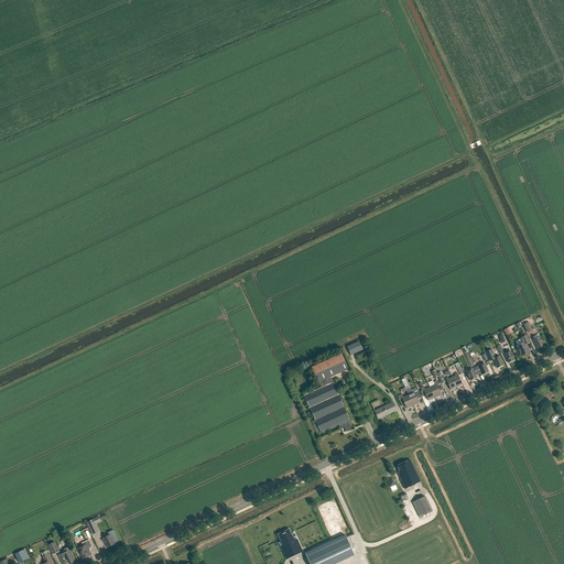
[(522,325),(527,334),(532,331),(528,323),(522,325)]
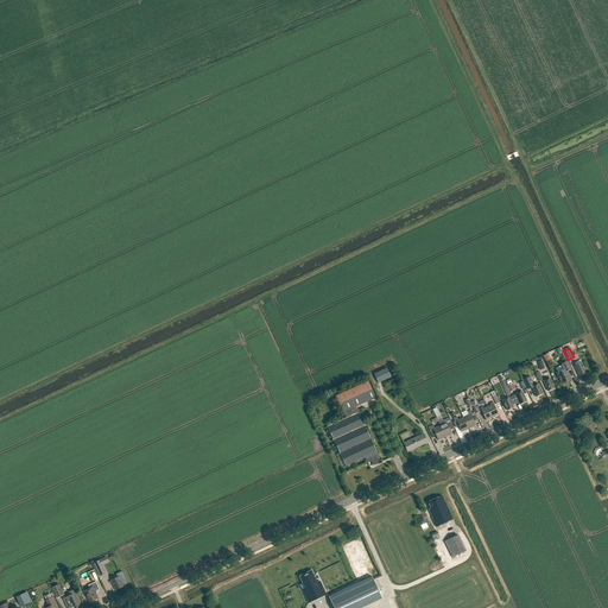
[(571,369),(568,362),(561,365),(564,371),(557,373),(562,385),(571,381),(567,372),(571,369)]
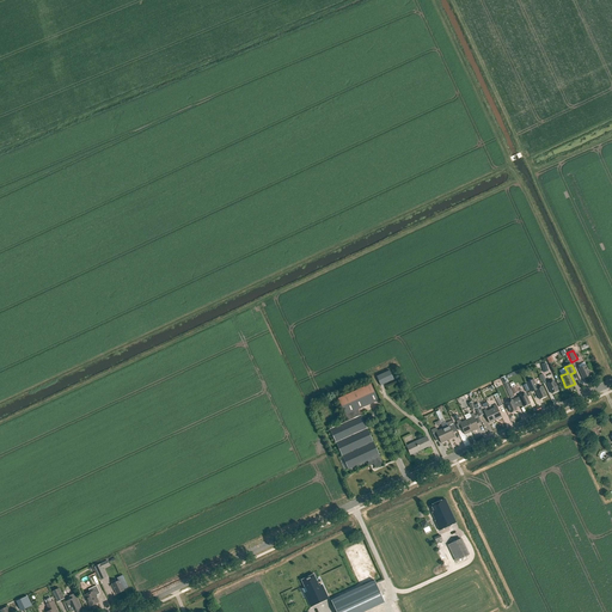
[(586,366),(579,369),(583,379),(591,375),(586,366)]
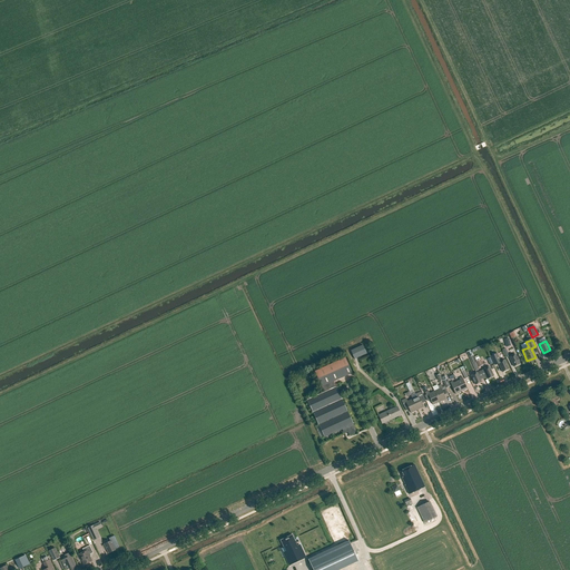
[(351,351),(355,360),(367,353),(363,345),(351,351)]
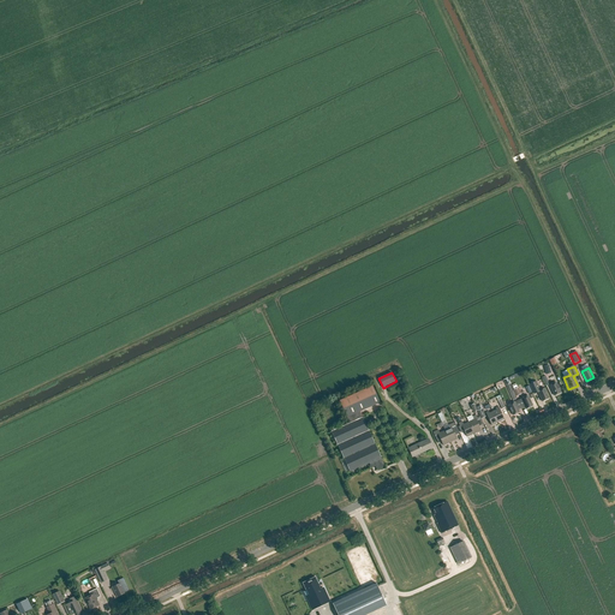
[(538,393),(542,401),(549,399),(544,388),(541,390),(536,382),(530,384),(535,394),(538,393)]
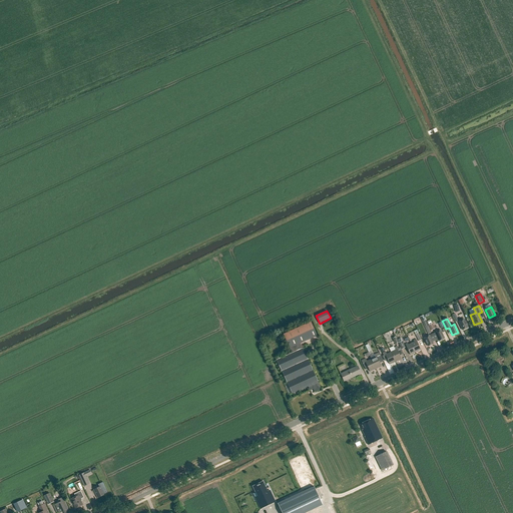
[(430,332),(427,327),(424,320),(421,322),(427,335),(431,333),(430,332)]
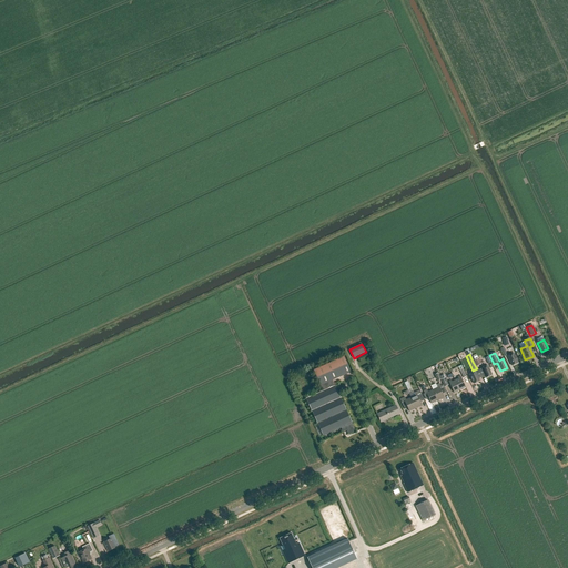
[(514,354),(507,356),(511,366),(518,363),(514,354)]
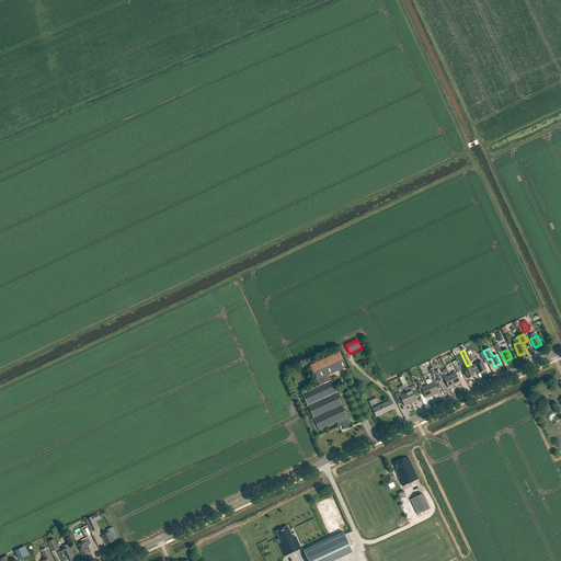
[(310,366),(319,386),(302,393),(320,431),(339,422),(340,424),(342,423),(344,428),(352,425),(331,380),(329,381),(327,377),(346,367),(340,353),(310,366)]
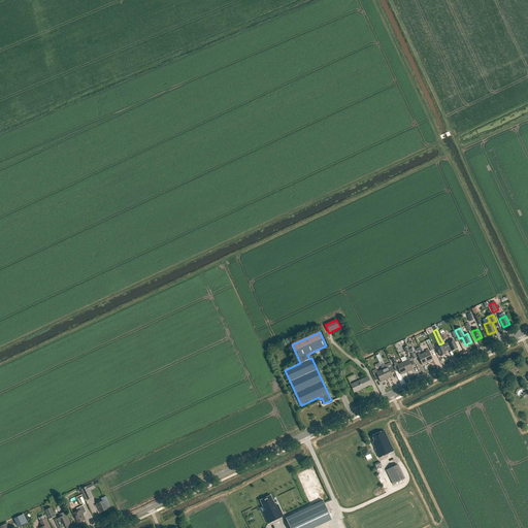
[(448,342),(452,352),(457,349),(453,340),(448,342)]
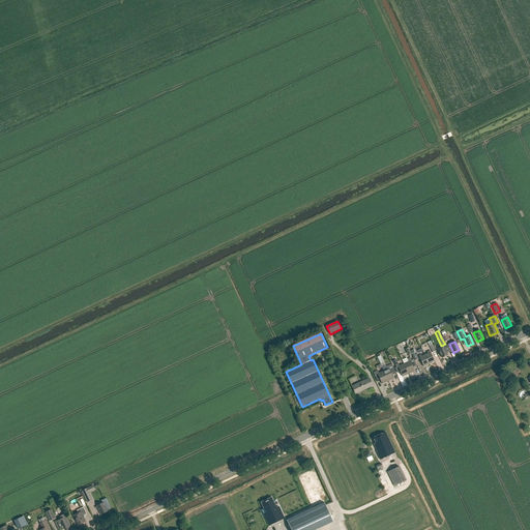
[(438,349),(442,358),(447,355),(443,347),(438,349)]
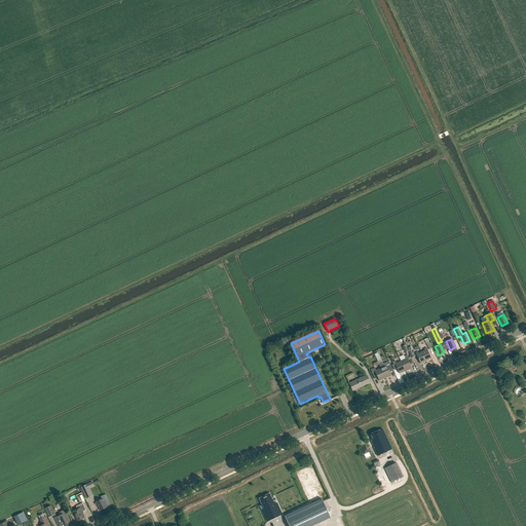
[(401,362),(406,371),(411,368),(407,359),(409,358),(404,346),(401,347),(404,355),(405,354),(405,355),(404,357),(405,360),(401,362)]
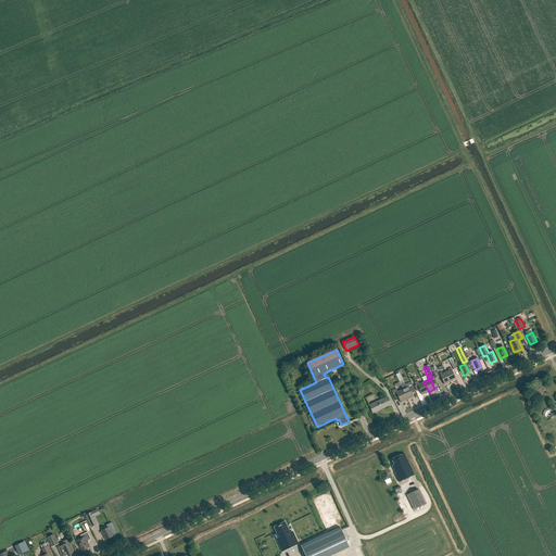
[(445,373),(450,382),(455,379),(450,368),(447,369),(449,371),(445,373)]
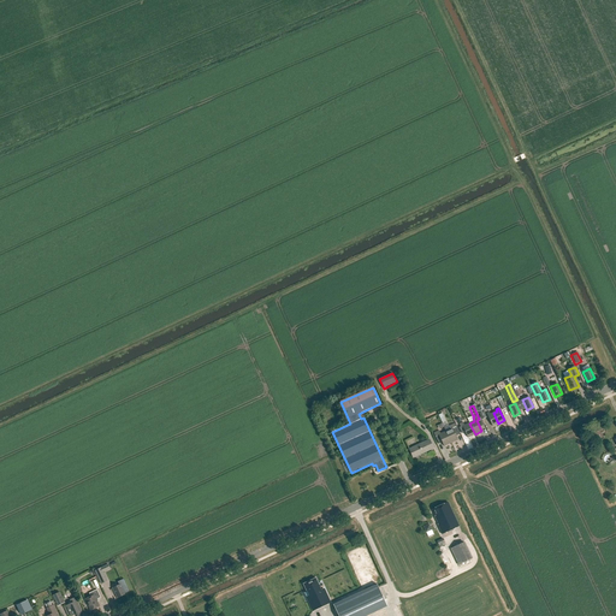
[(443,421),(448,420),(446,418),(450,416),(448,410),(440,414),(443,421)]
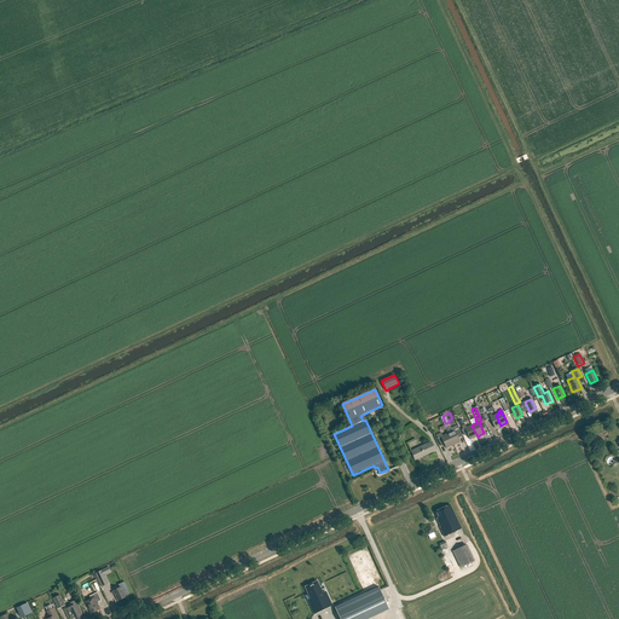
[(489,416),(495,428),(501,426),(496,415),(492,416),(491,415),(489,416)]
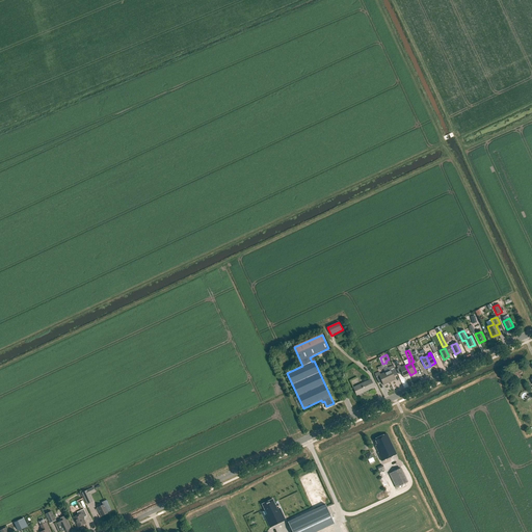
[(399,369),(404,378),(410,375),(405,366),(401,368),(400,365),(397,367),(398,369),(399,369)]
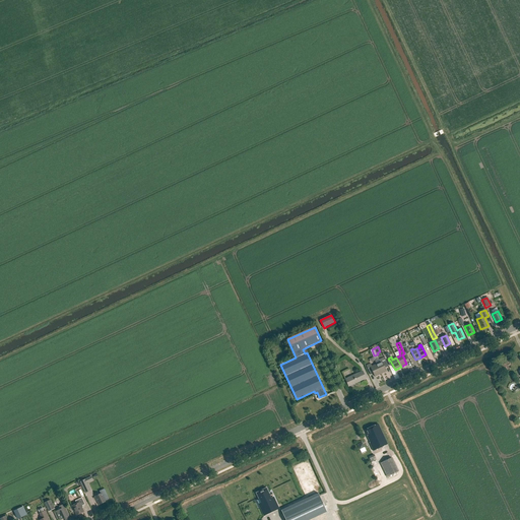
[(376,365),(381,374),(386,371),(385,368),(389,367),(386,361),(385,361),(384,358),(379,360),(380,363),(376,365)]
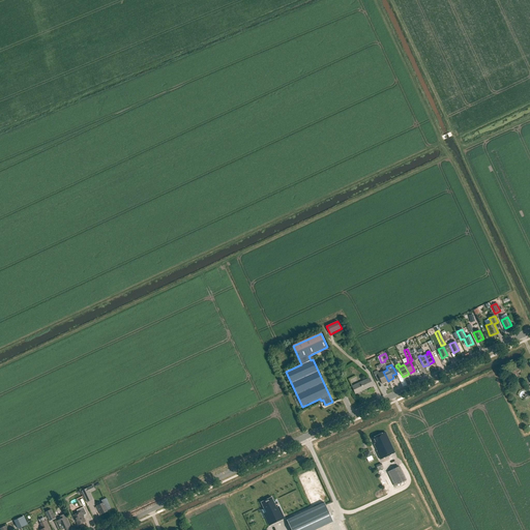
[(380,381),(382,384),(388,381),(383,372),(379,374),(378,371),(373,373),(378,382),(380,381)]
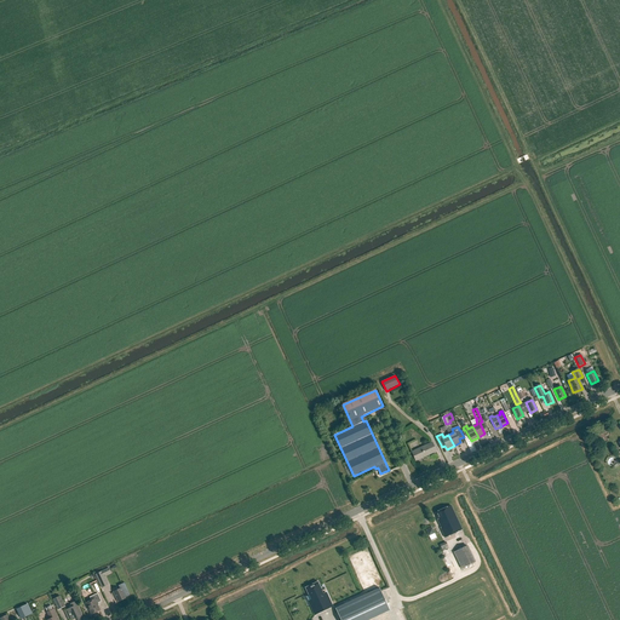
[(412,452),(417,460),(436,452),(432,443),(412,452)]
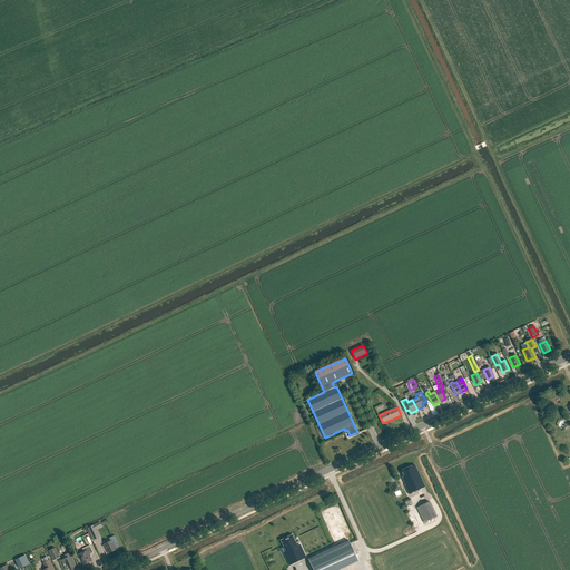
[(424,488),(414,465),(401,471),(403,478),(402,478),(405,485),(409,494),(424,488)]
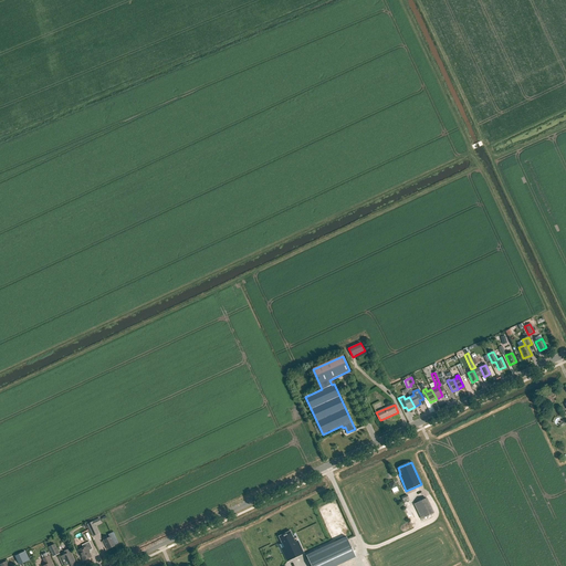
[(413,504),(421,520),(435,513),(427,498),(413,504)]
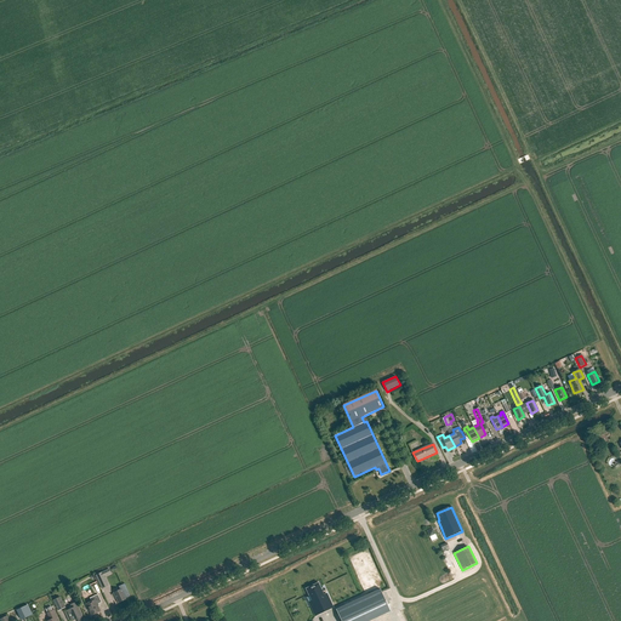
[(100,582),(106,580),(104,577),(110,574),(109,569),(96,575),(100,582)]
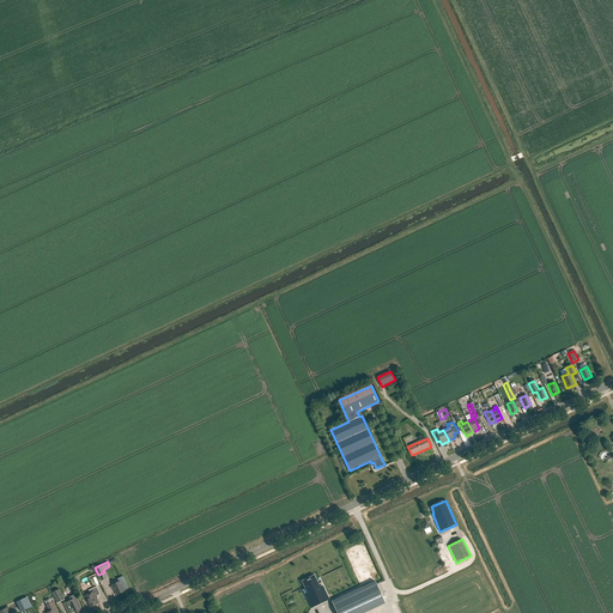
[(313,607),(329,600),(325,592),(322,593),(314,576),(302,581),(305,588),(307,588),(311,598),(309,599),(313,607)]
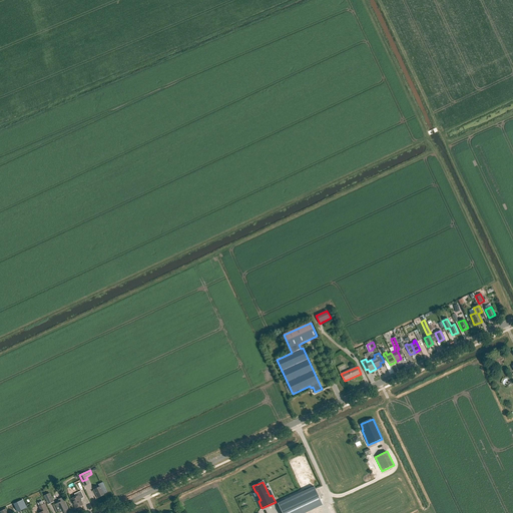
[(94,490),(97,498),(104,495),(100,487),(94,490)]
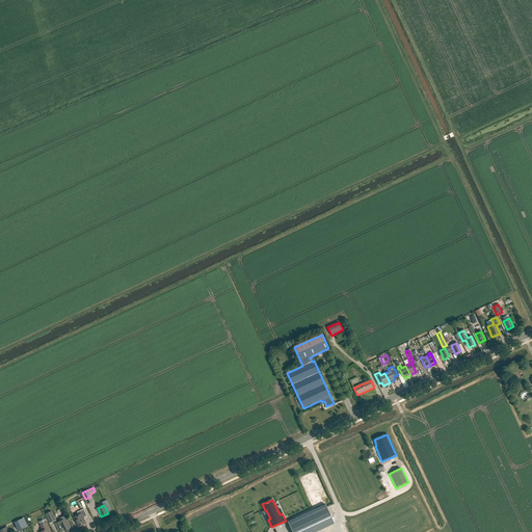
[(84,519),(84,517),(87,516),(84,509),(77,512),(78,515),(73,517),(75,523),(76,523),(78,528),(86,524),(84,520),(84,519)]
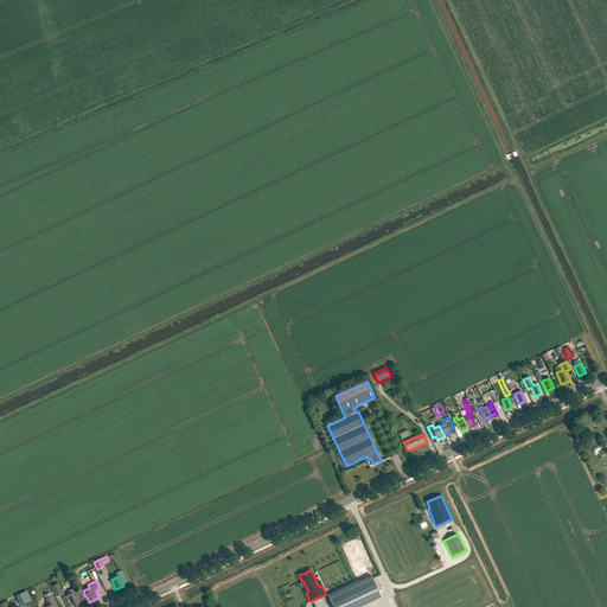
[(51,586),(56,596),(64,594),(59,582),(51,586)]
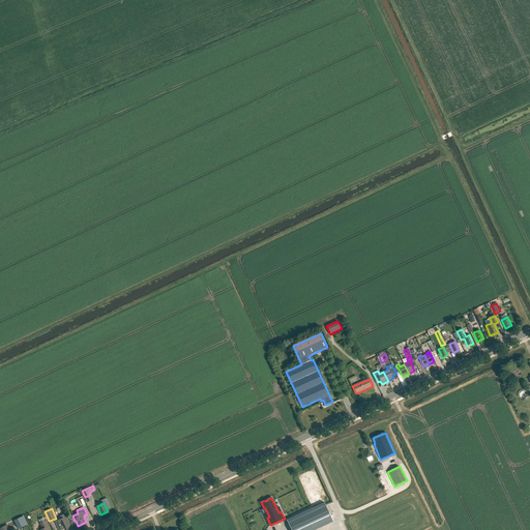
[(60,517),(62,520),(57,522),(61,529),(65,528),(66,529),(67,529),(71,529),(65,514),(60,517)]
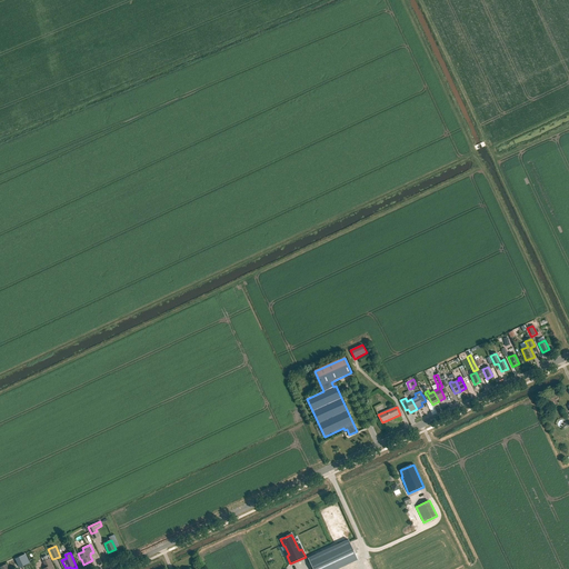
[(55,568),(50,559),(48,559),(47,556),(42,558),(43,561),(43,562),(46,568),(43,568),(55,568)]
